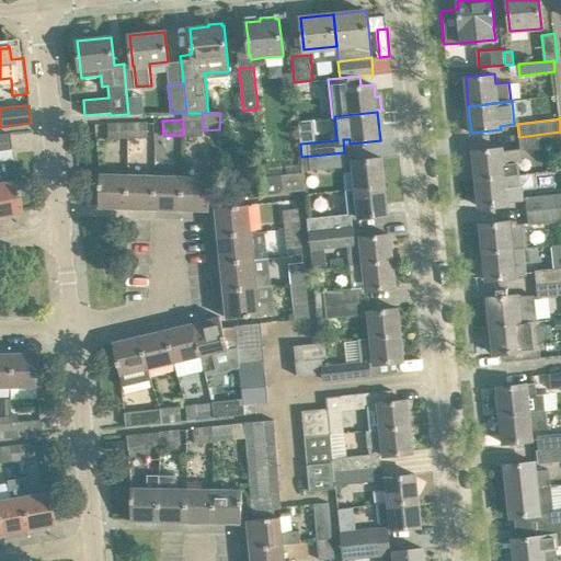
[(183,119),(183,135),(203,134),(203,130),(203,119),(183,119)]
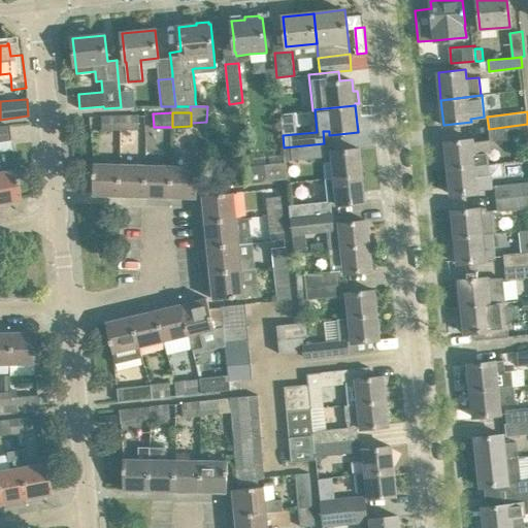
[(101,129),(120,128),(120,114),(101,116),(101,129)]
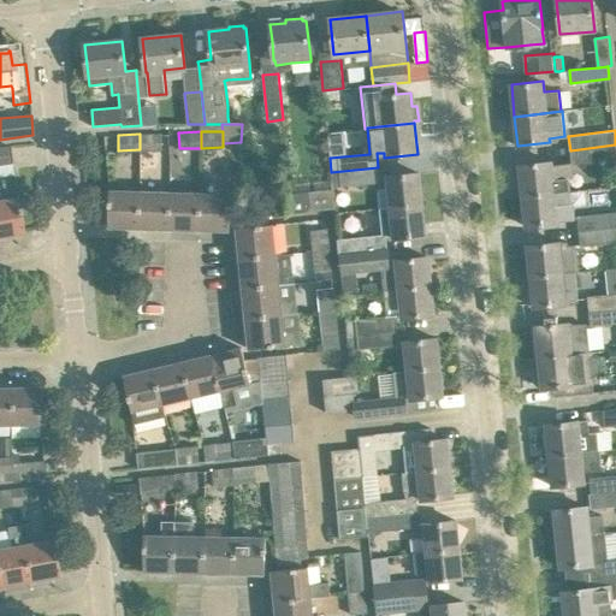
[(140,134),(140,149),(161,149),(161,134),(140,134)]
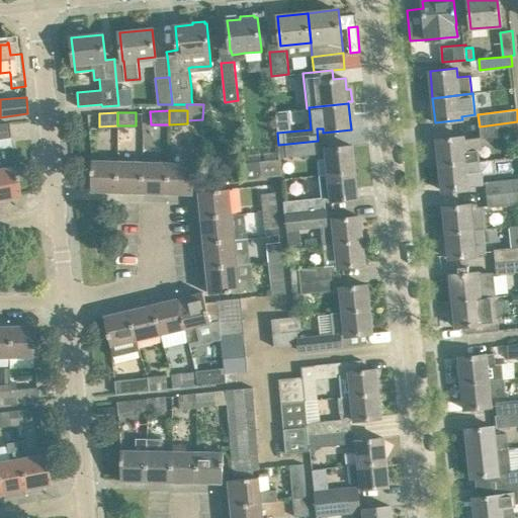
[(481,139),(517,135),(517,121),(480,126),(481,139)]
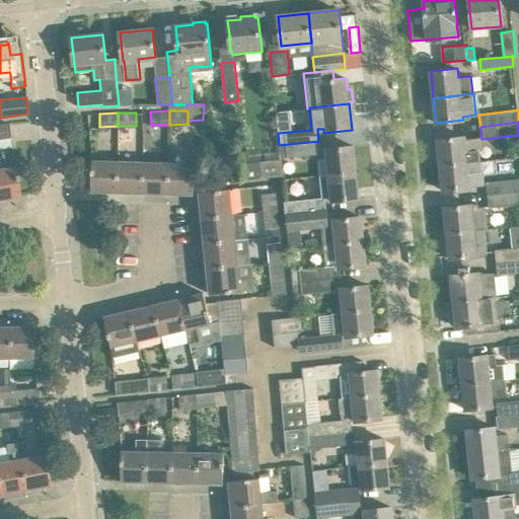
[(8,124),(0,124),(0,138),(10,137),(8,125),(8,124)]
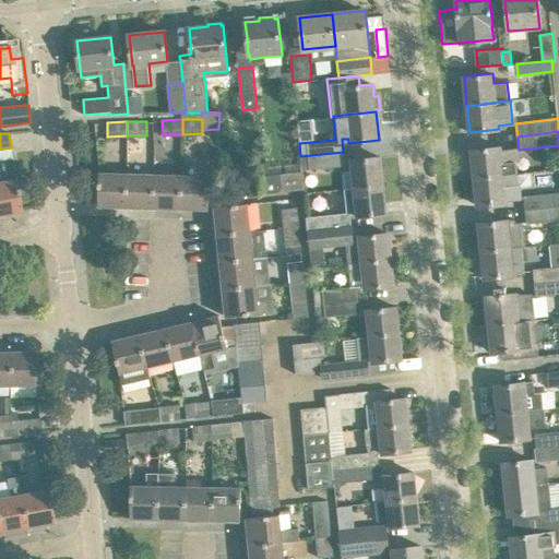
[(474,178),(518,174),(514,149),(501,151),(500,146),(472,150),(474,178)]
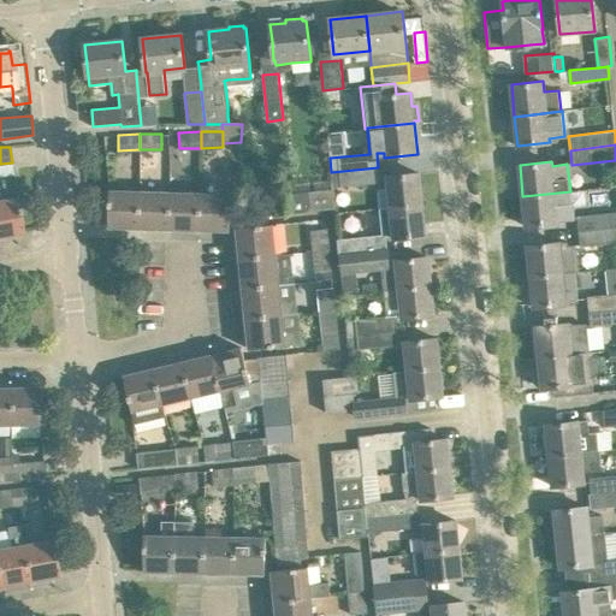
[(331,172),(332,188),(379,184),(378,167),(331,172)]
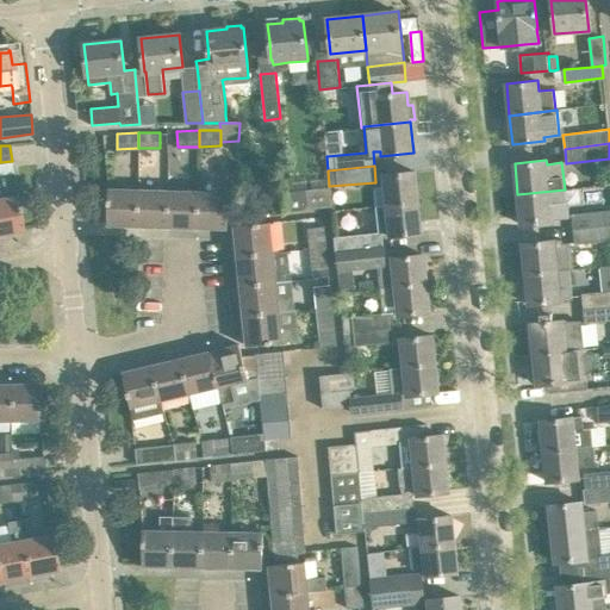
[(375,206),(418,201),(415,170),(384,174),(385,187),(377,187),(374,190),(375,206)]
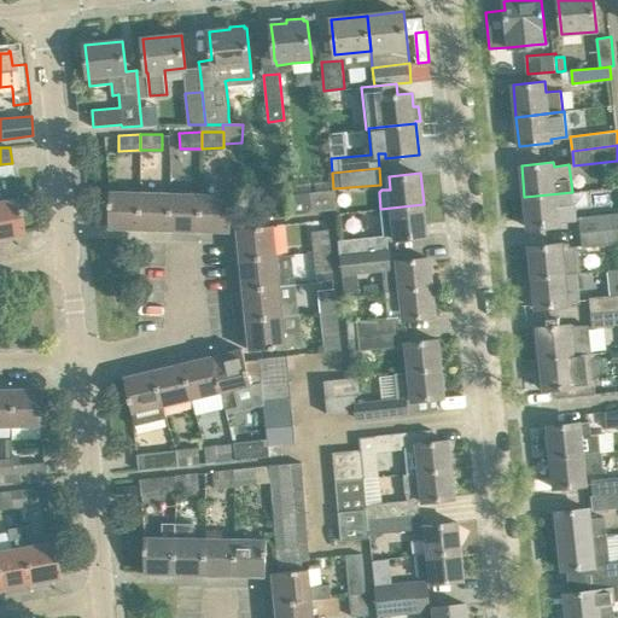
[(336,209),(333,190),(291,193),(293,214),(336,209)]
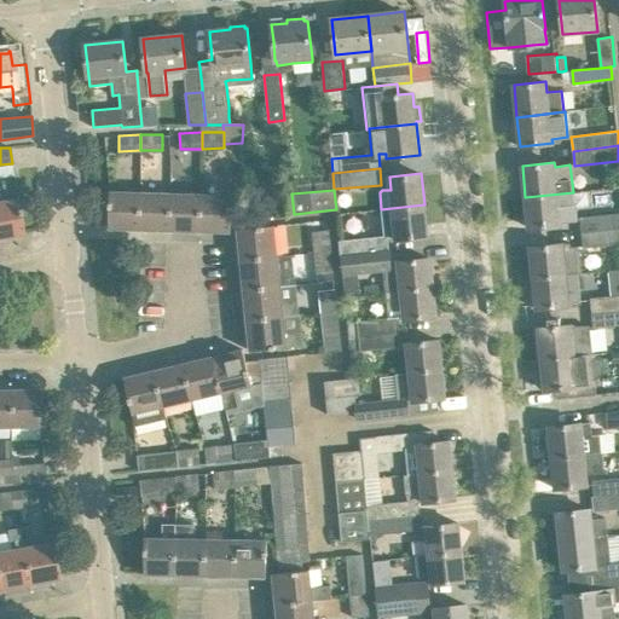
[(140,192),(110,191),(109,227),(110,227),(110,226),(139,227),(140,192)]
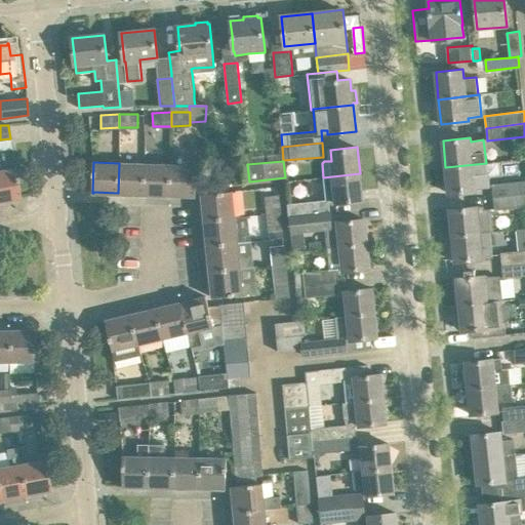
[(144,193),(145,164),(119,163),(118,193),(144,193)]
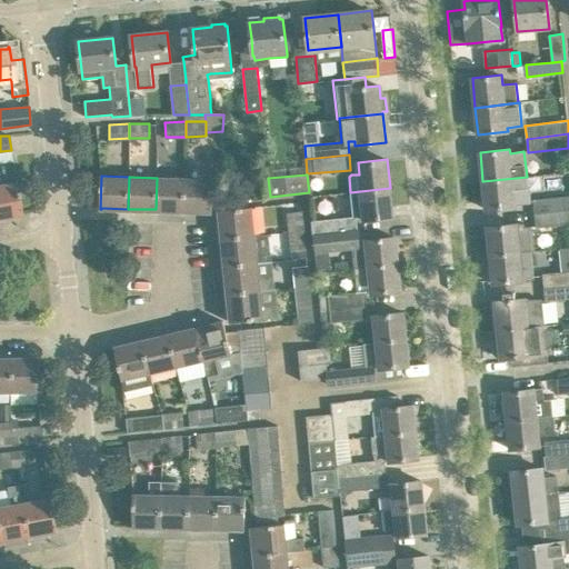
[(527,177),(482,181),(486,209),(516,206),(515,202),(529,201),(527,177)]
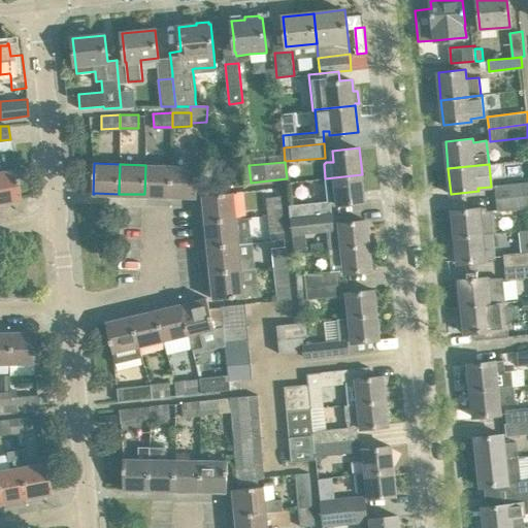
[(170,195),(171,165),(145,165),(144,194),(170,195)]
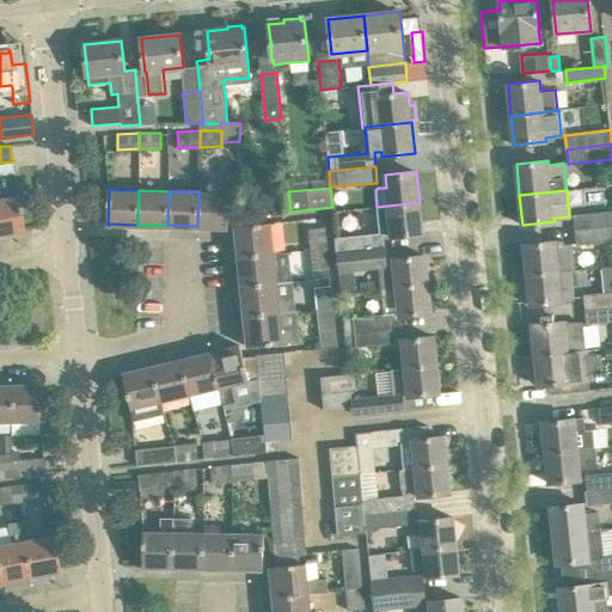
[(227,228),(228,228),(230,193),(199,191),(197,226),(227,227),(227,228)]
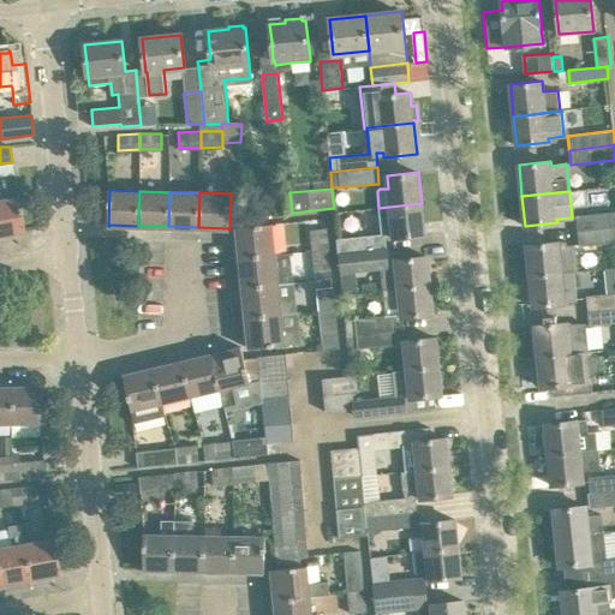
[(23,232),(23,231),(17,197),(0,199),(0,234),(22,231),(22,233),(23,232)]
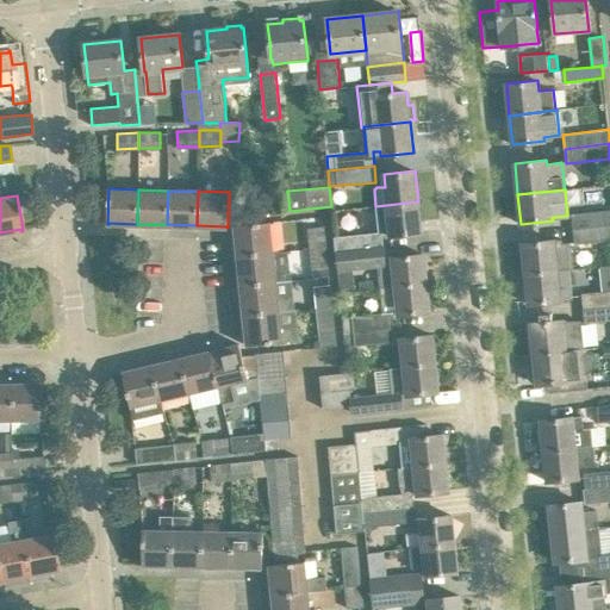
[(336,251),(384,246),(383,234),(390,232),(390,235),(422,232),(418,201),(375,206),(379,232),(335,237),(336,251)]
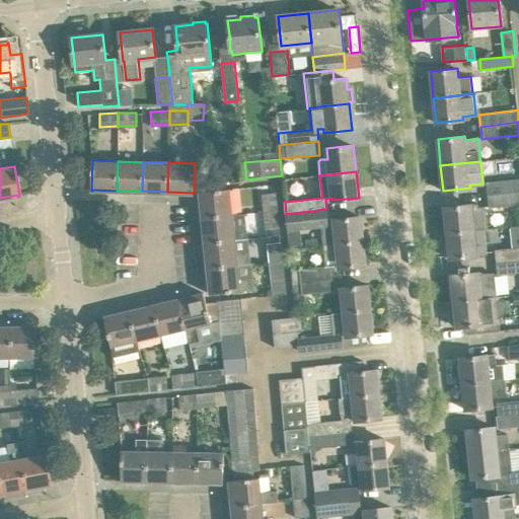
[(518,178),(486,182),(487,195),(518,191),(518,178)]
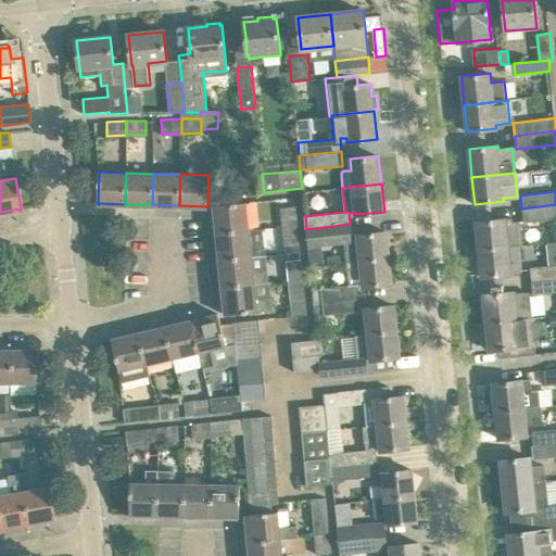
[(218,232),(249,229),(245,203),(213,205),(214,206),(215,206),(218,232)]
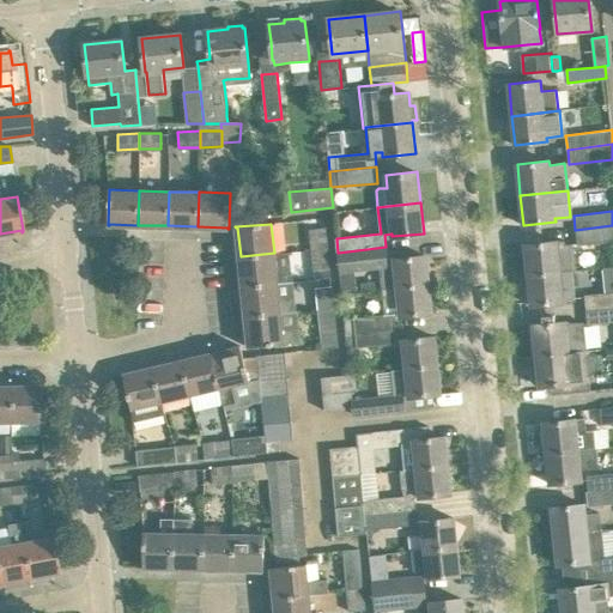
[(612,225),(575,230),(576,244),(612,241),(612,225)]
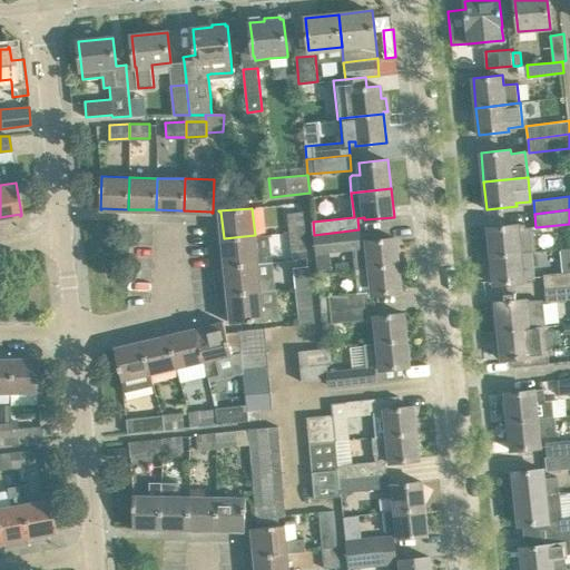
[(288,234),(305,232),(303,210),(286,213),(288,234)]
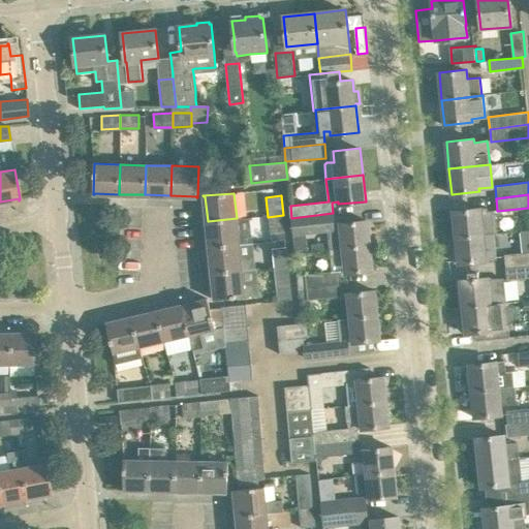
[(456,238),(494,234),(496,234),(493,211),(488,211),(487,208),(454,211),(456,238)]
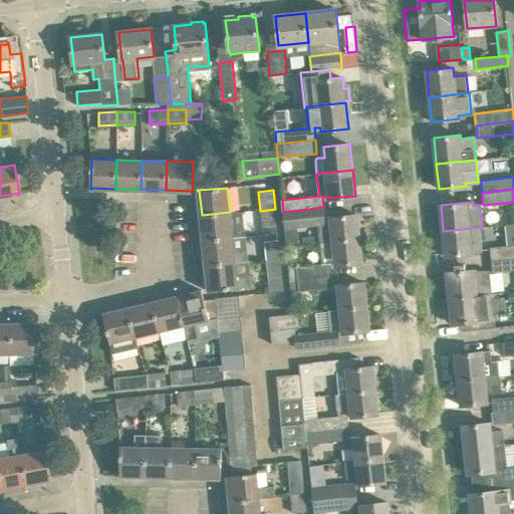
[(320,242),(359,237),(357,214),(331,217),(331,211),(324,211),(323,207),(283,212),(285,228),(318,224),(320,242)]
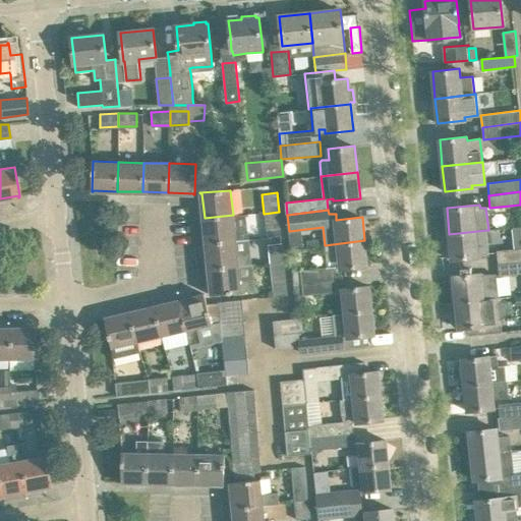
[(266,232),(281,230),(279,212),(264,214),(266,232)]
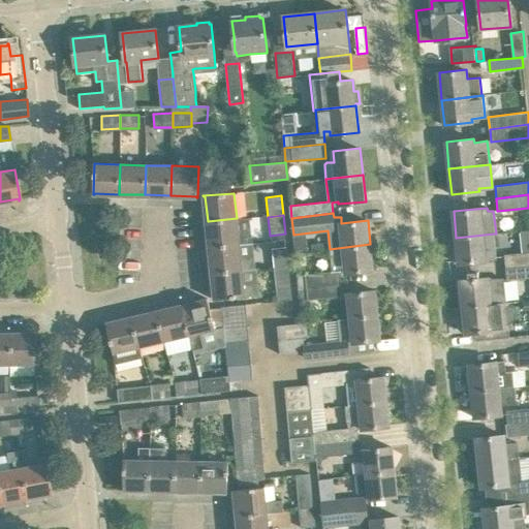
[(210,247),(239,244),(237,218),(208,221),(210,247)]
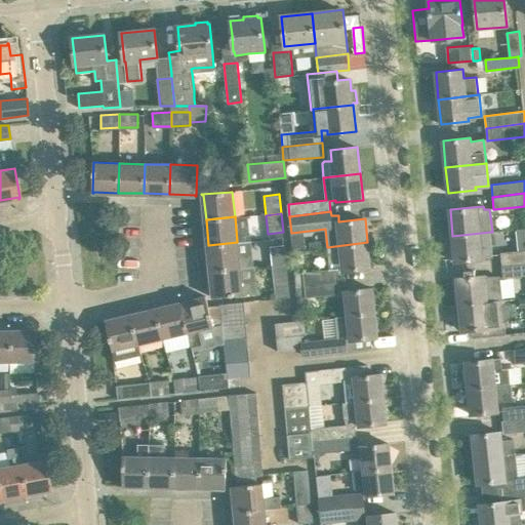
[(501,266),(524,261),(524,228),(516,229),(518,251),(499,252),(501,266)]
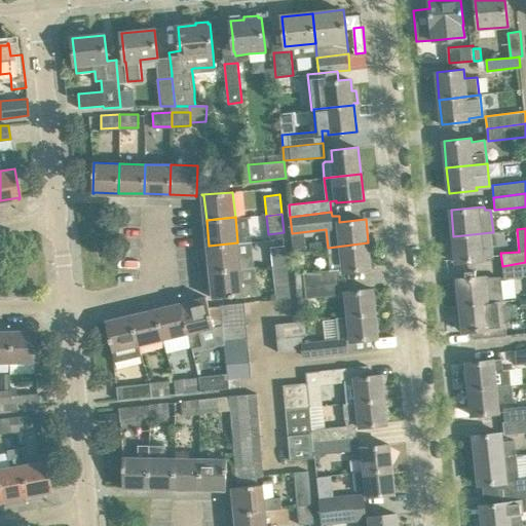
[(491,232),(453,236),(456,262),(483,259),(493,256),(491,232)]
